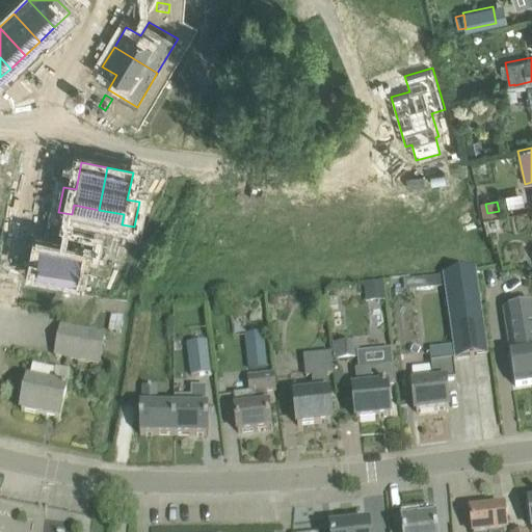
[(41,243),(35,270),(78,278),(83,253),(92,255),(95,241),(71,236),(68,248),(41,243)]
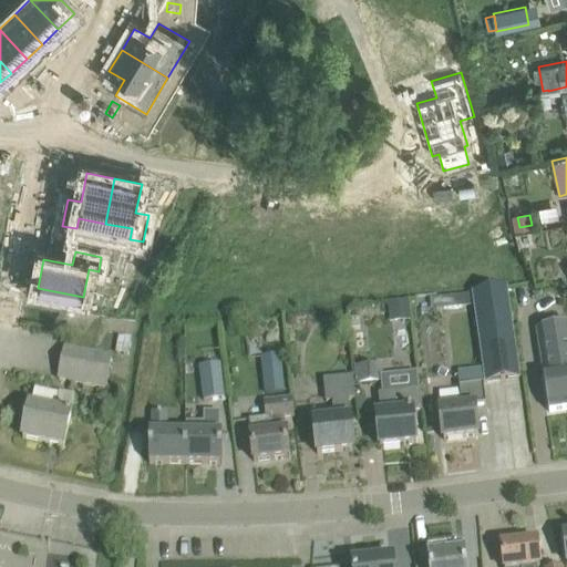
[(474,294),(482,372),(483,383),(519,379),(509,290),(474,294)]
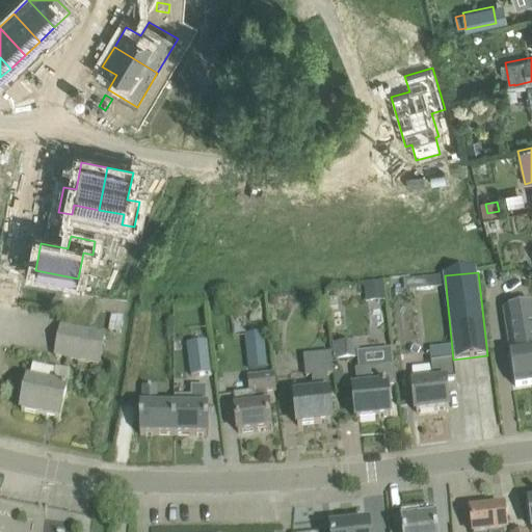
[(382,285),(363,284),(363,302),(382,302),(382,285)]
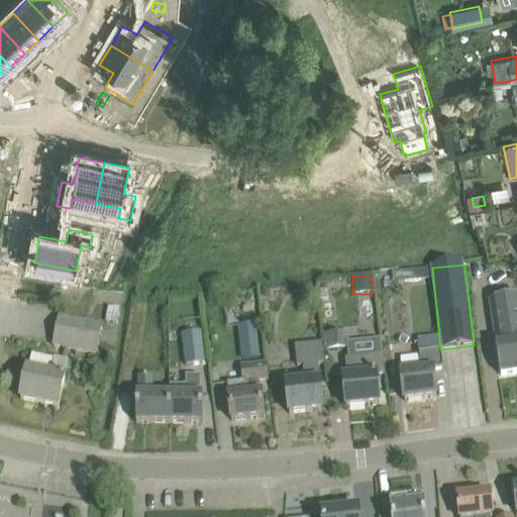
[(501,377),(516,374),(516,298),(491,302),(498,342),(496,342),(501,377)]
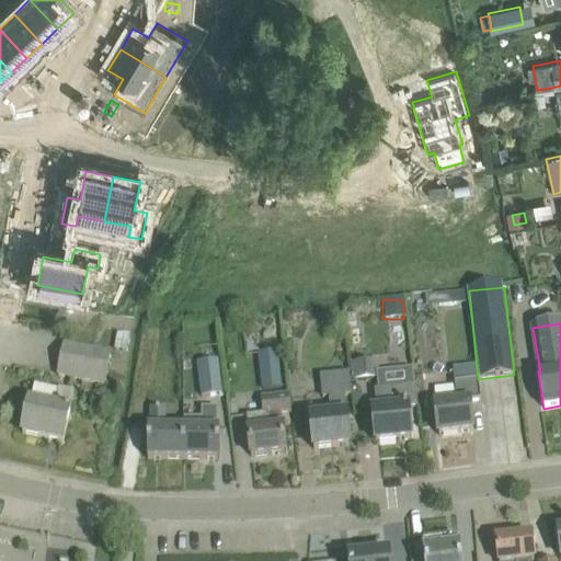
[(57,376),(103,386),(111,354),(64,344),(57,376)]
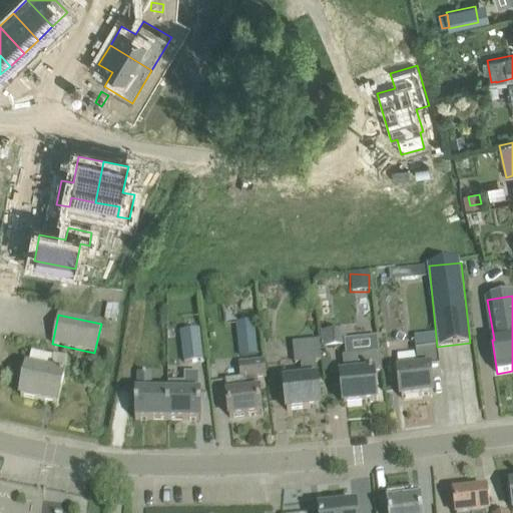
[(199,331),(179,334),(183,364),(203,361),(199,331)]
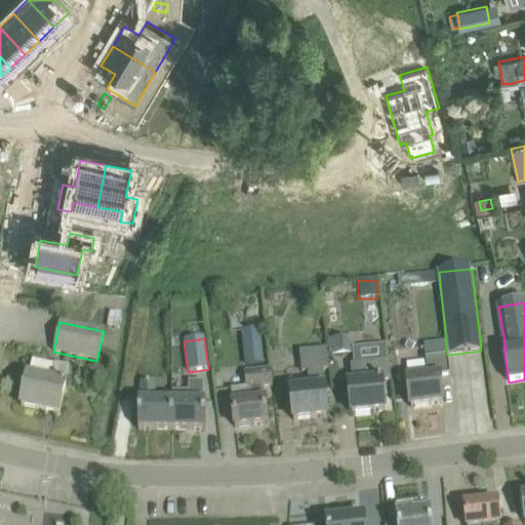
[(355,354),(353,338),(329,340),(330,356),(355,354)]
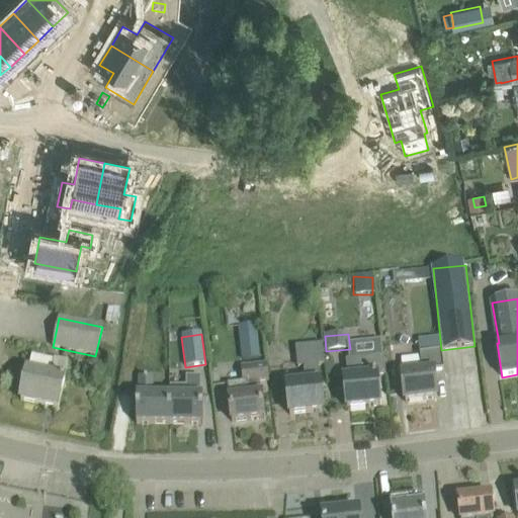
[(257,340),(239,341),(242,363),(259,361),(257,340)]
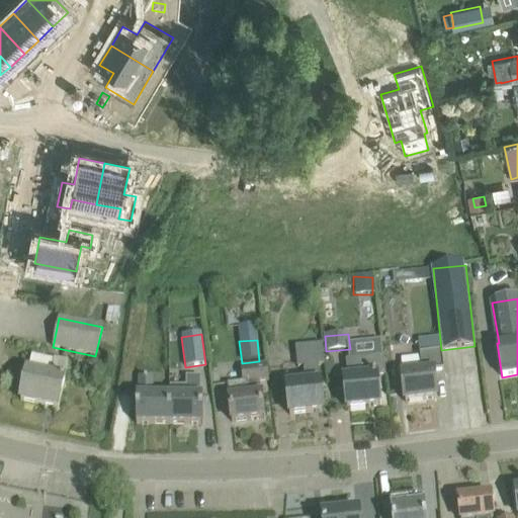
[(444,370),(441,350),(440,340),(419,342),(420,354),(419,354),(421,372),(401,374),(405,403),(436,400),(433,371),(444,370)]
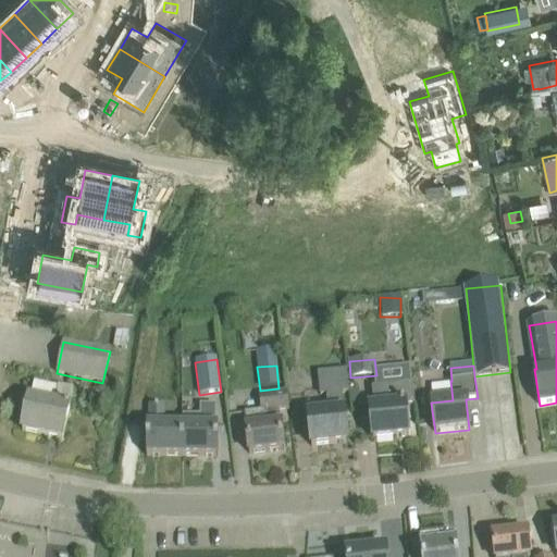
[(348,394),(346,372),(318,374),(320,396),(326,395),(329,413),(308,416),(311,447),(347,444),(344,412),(343,412),(342,394),(348,394)]
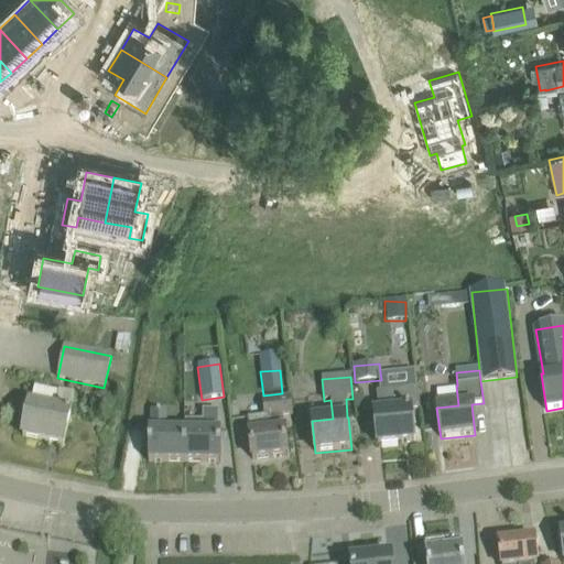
[(420,410),(418,390),(376,394),(378,413),(375,414),(378,446),(414,442),(411,411),(420,410)]
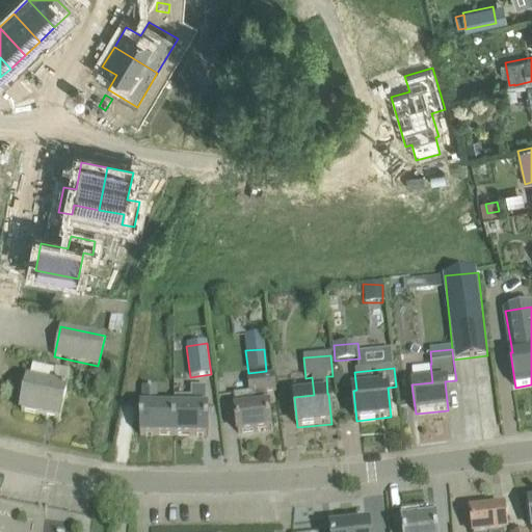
[(21,413),(60,421),(70,372),(55,369),(52,387),(28,381),(21,413)]
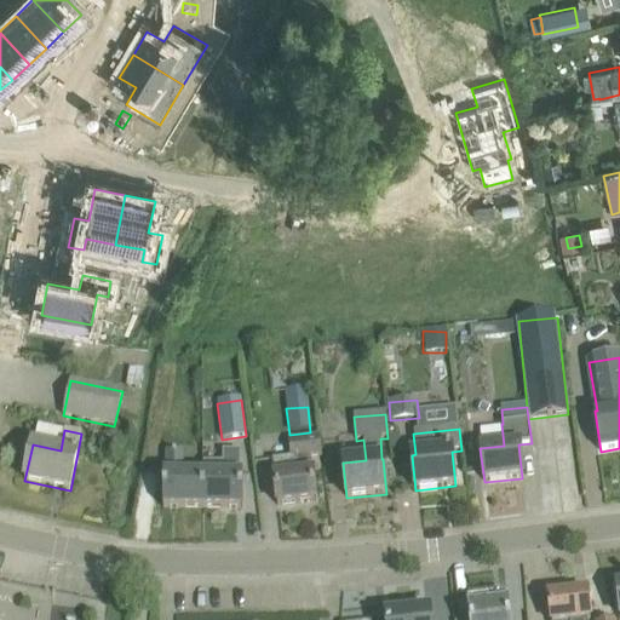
[(316,501),(311,459),(321,458),(319,437),(290,441),(292,459),(273,461),(277,506),(316,501)]
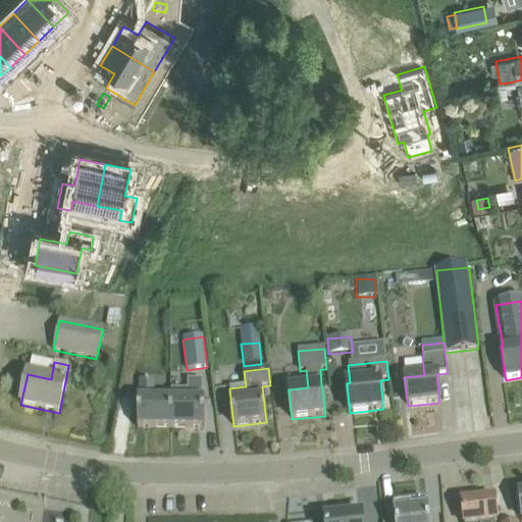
[(138,429),(171,429),(171,400),(154,400),(154,381),(141,381),(141,401),(138,401),(138,429)]
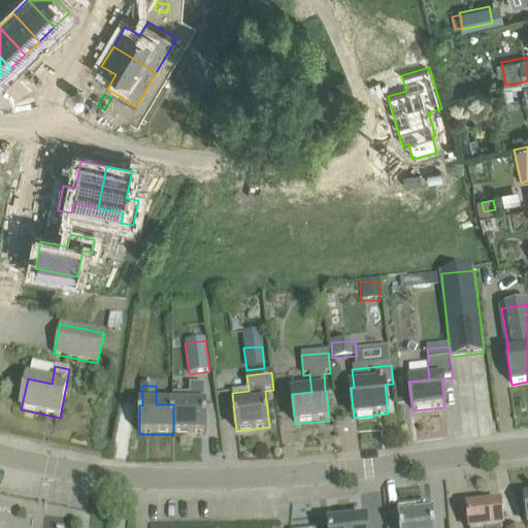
[(173,434),(207,434),(207,405),(203,405),(203,386),(191,386),(191,404),(173,404),(173,434)]
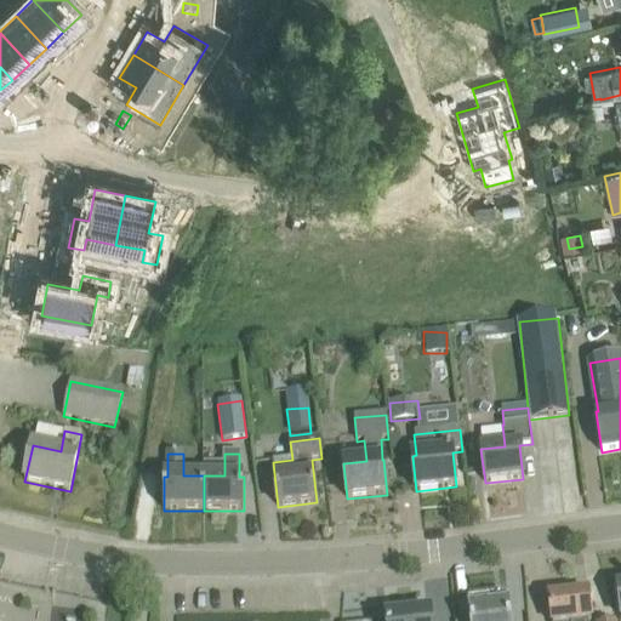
[(586,620),(591,620),(587,592),(550,597),(552,620),(586,620)]
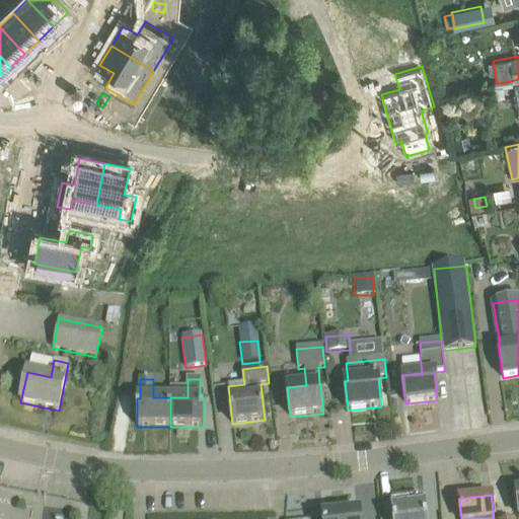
[(427,518),(426,503),(425,503),(425,505),(392,509),(392,507),(390,507),(391,518),(427,518)]
